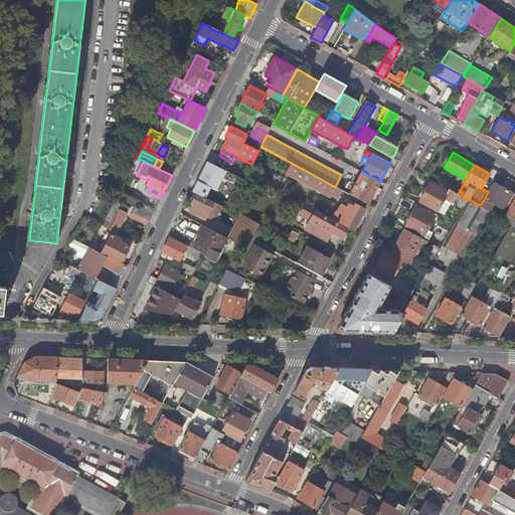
[(233,174),(243,179),(246,173),(236,168),(233,174)]
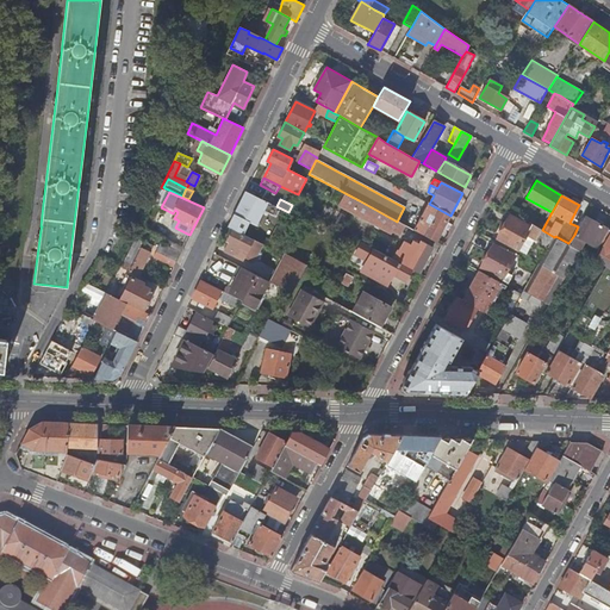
[(399,234),(404,225),(397,222),(359,200),(353,212),(392,234),(393,230),(399,234)]
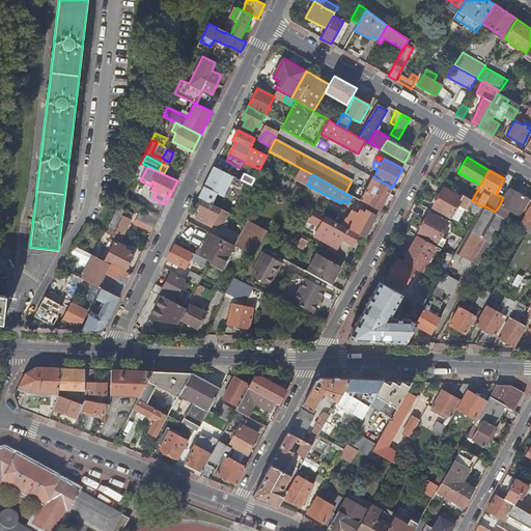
[(380,211),(392,188),(373,177),(371,176),(360,200),(380,211)]
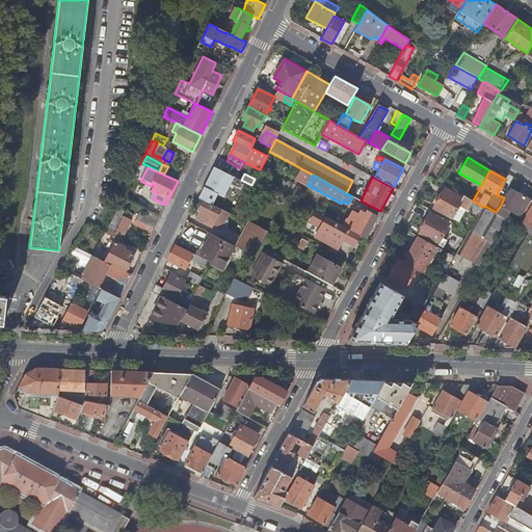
[(510,186),(503,182),(497,194),(504,197),(510,186)]
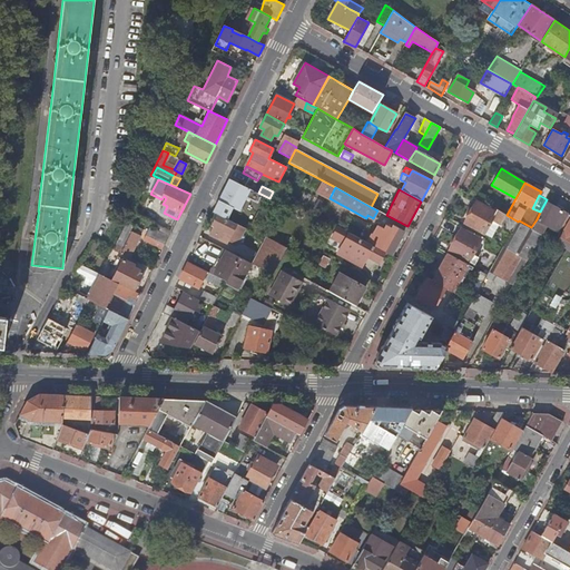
[(498,228),(509,235),(518,222),(507,215),(497,210),(497,212),(477,200),(464,224),(483,234),(489,224),(498,228)]
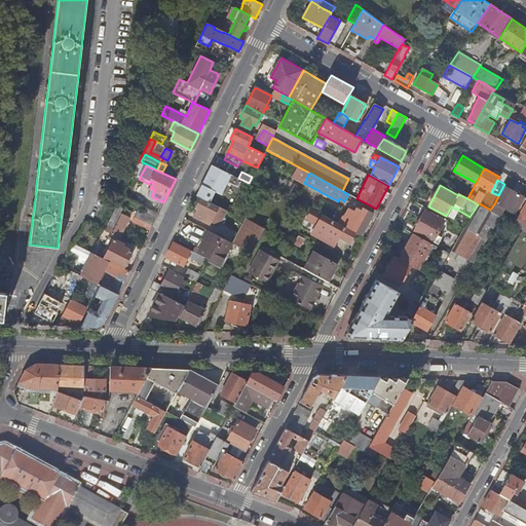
[(490,210),(489,212),(499,217),(504,208),(515,213),(523,197),(504,187),(496,202),(495,202),(490,210)]
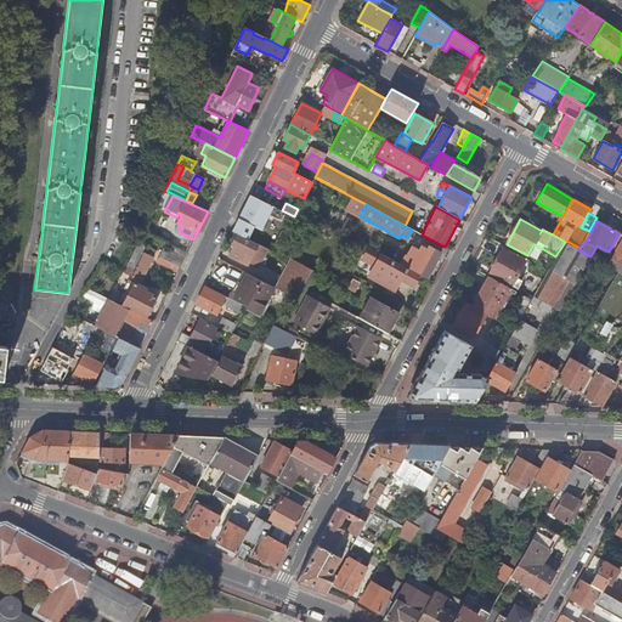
[(242,225),(238,235),(254,242),(259,233),(242,225)]
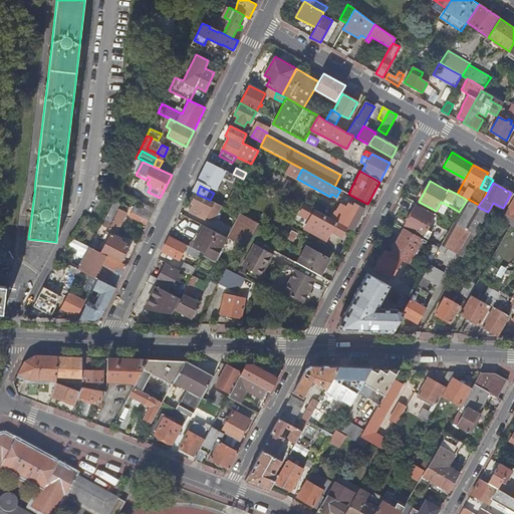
[(210,200),(197,194),(192,203),(193,204),(190,212),(205,219),(206,217),(213,221),(221,206),(210,200)]
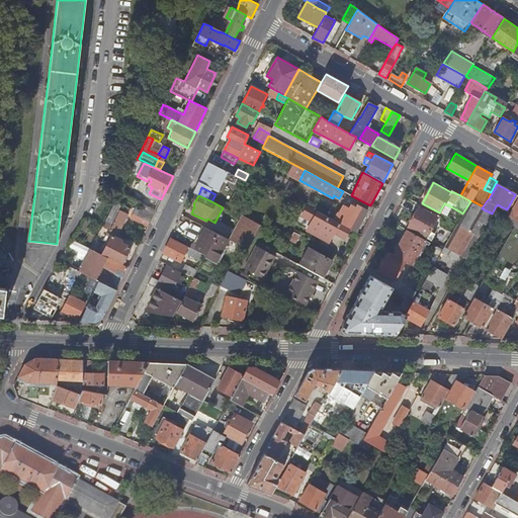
[(517,195),(516,198),(517,199),(506,220),(514,225),(514,226),(514,227),(517,228),(517,195)]
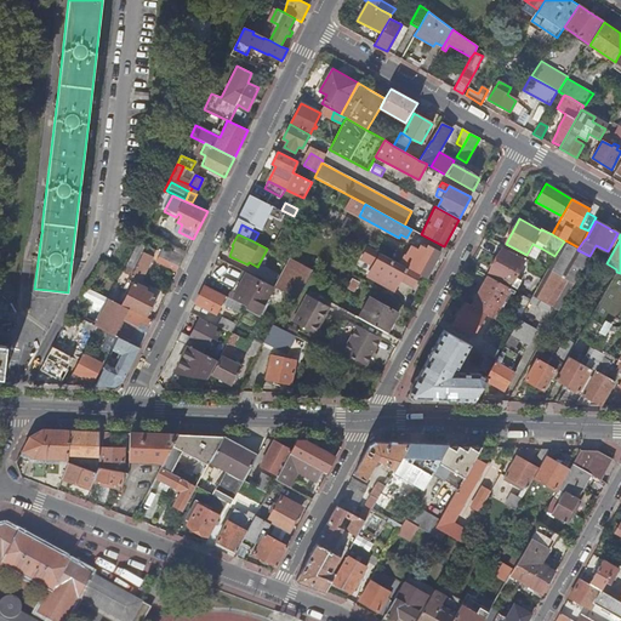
[(554,256),(530,300),(529,302),(537,307),(541,301),(550,306),(559,311),(590,256),(577,250),(564,241),(554,256)]
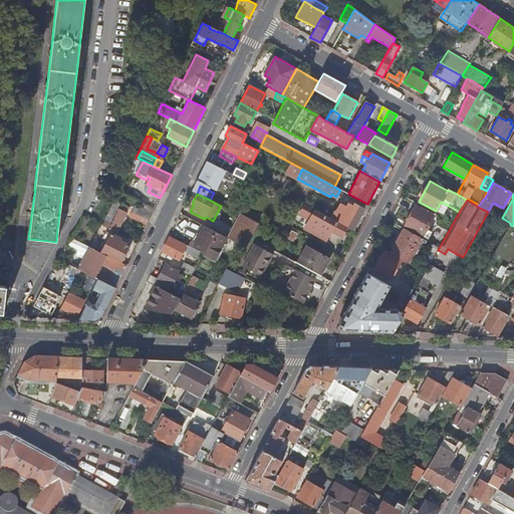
[(443,215),(449,206),(441,202),(436,211),(443,215)]
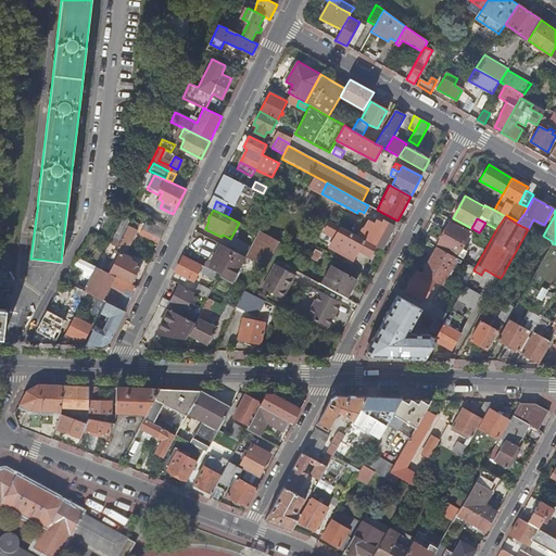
[(138,227),(123,219),(110,243),(126,252),(138,227)]
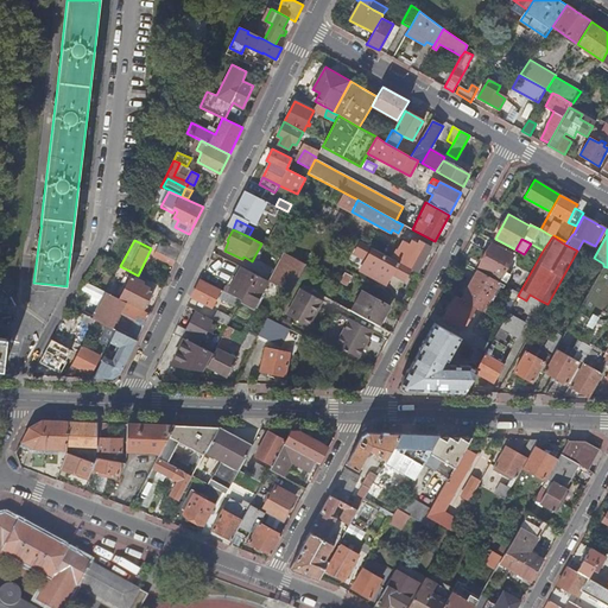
[(410,268),(417,272),(431,246),(419,240),(417,244),(413,241),(411,245),(407,242),(397,261),(410,268)]
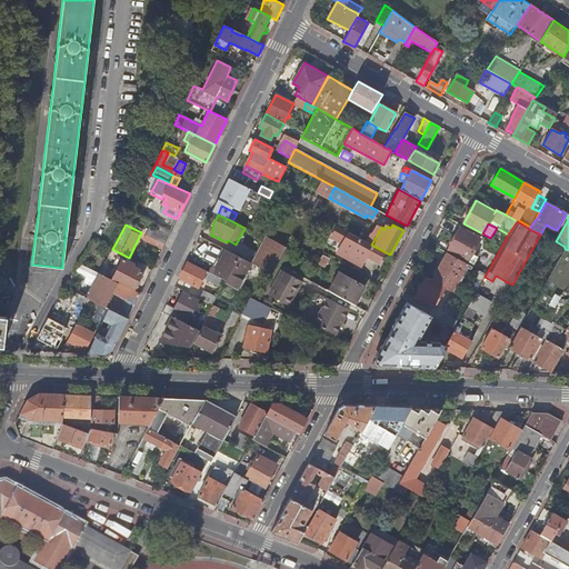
[(371,245),(362,240),(356,237),(337,226),(333,235),(332,238),(342,243),(338,252),(360,265),(366,255),(371,245)]
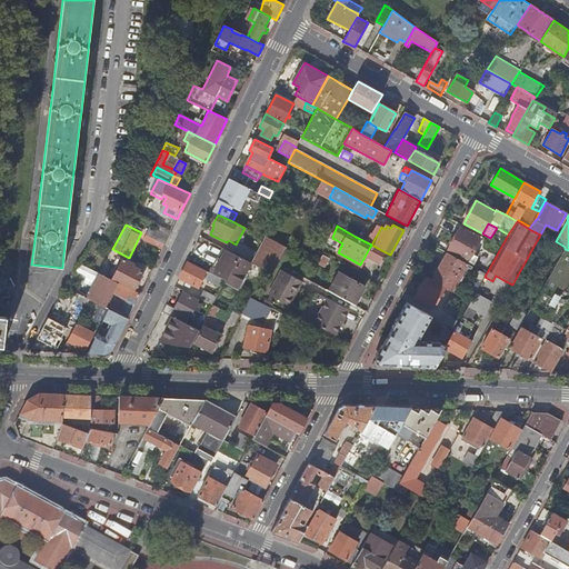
[(171,231),(162,227),(160,232),(150,227),(147,235),(149,236),(165,243),(171,231)]
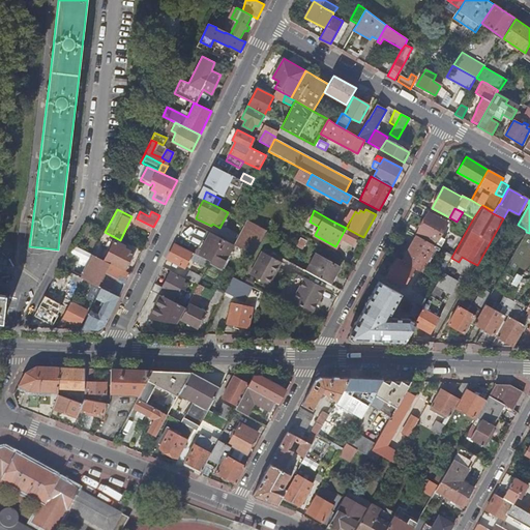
[(429,212),(417,233),(440,246),(444,239),(439,236),(447,223),(429,212)]
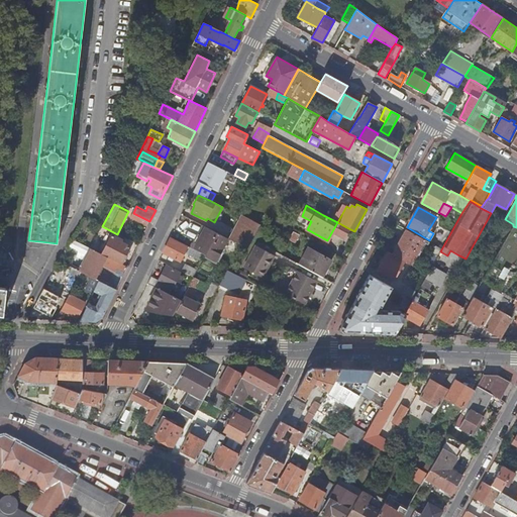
[(135,214),(133,213),(131,218),(147,226),(149,221),(135,214)]
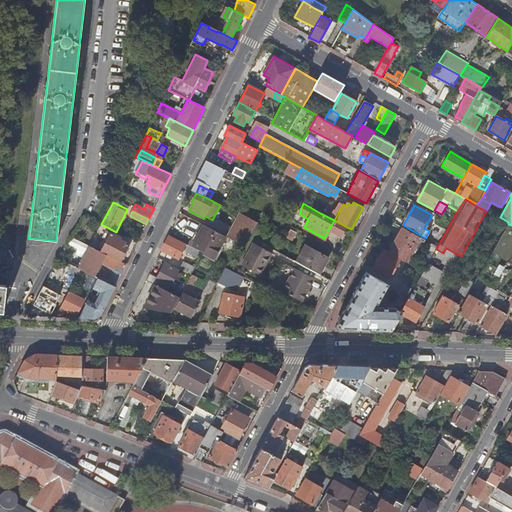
[(240,213),(227,237),(245,246),(257,222),(240,213)]
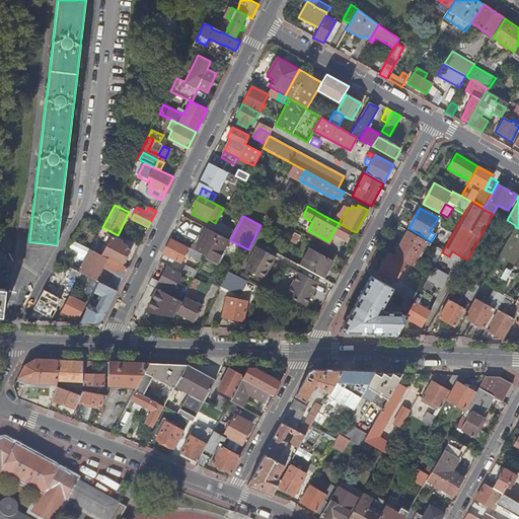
[(345,238),(350,229),(339,223),(334,232),(345,238)]
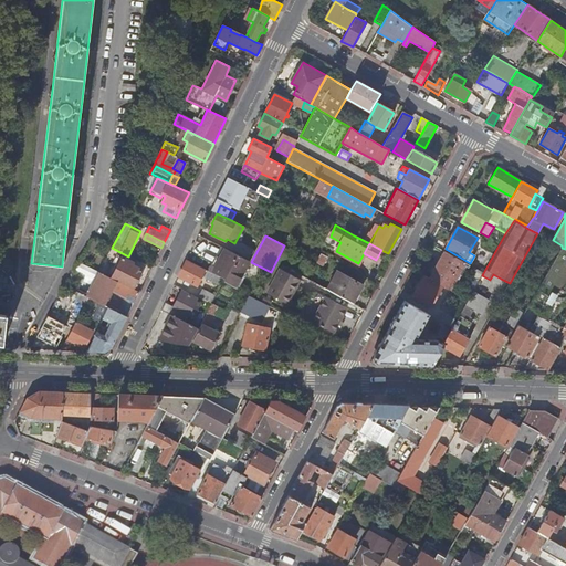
[(250,261),(224,248),(211,273),(221,278),(223,279),(236,287),(250,261)]
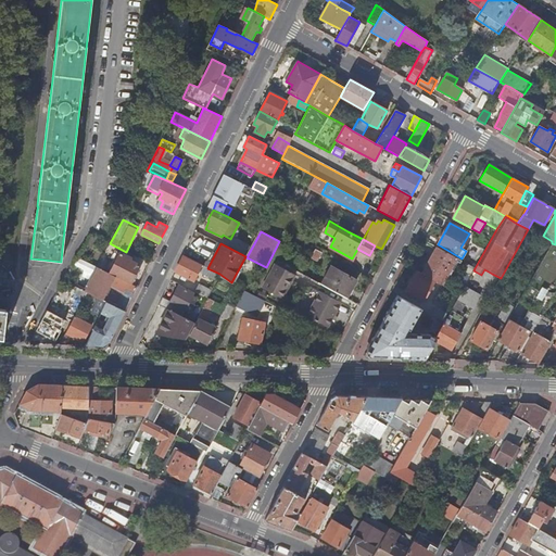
[(515,362),(542,316),(555,290),(555,244),(552,243),(545,255),(555,261),(555,262),(531,306),(522,321),(518,318),(516,324),(508,319),(506,323),(496,340),(517,351),(516,353),(506,348),(498,362),(515,362)]
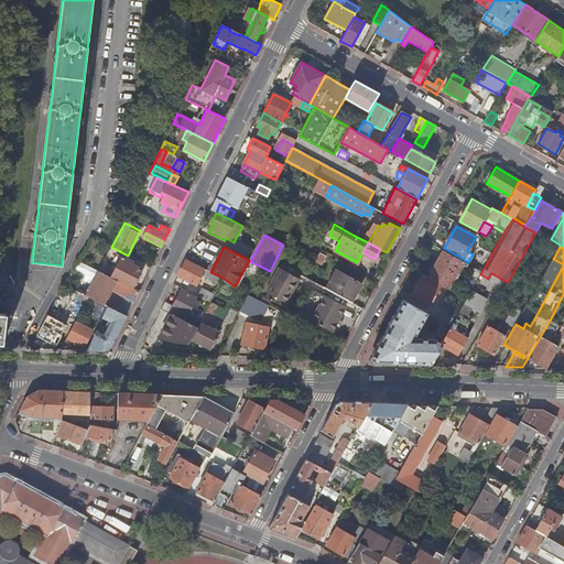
[(463,262),(442,251),(427,278),(441,285),(447,289),(454,278),(456,279),(458,275),(455,274),(463,262)]
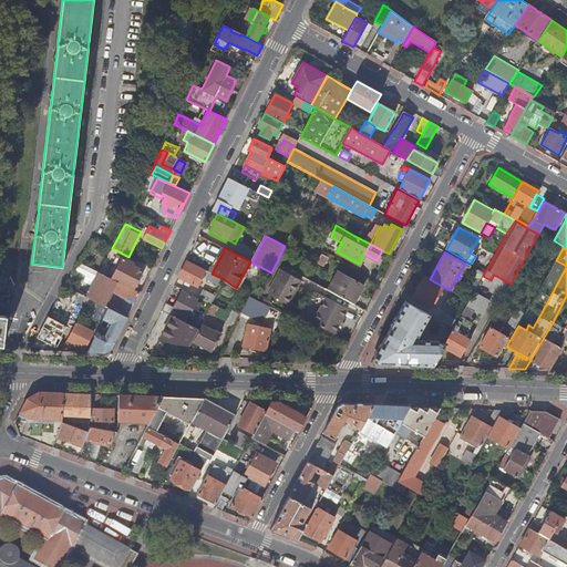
[(325,266),(329,258),(322,254),(318,261),(325,266)]
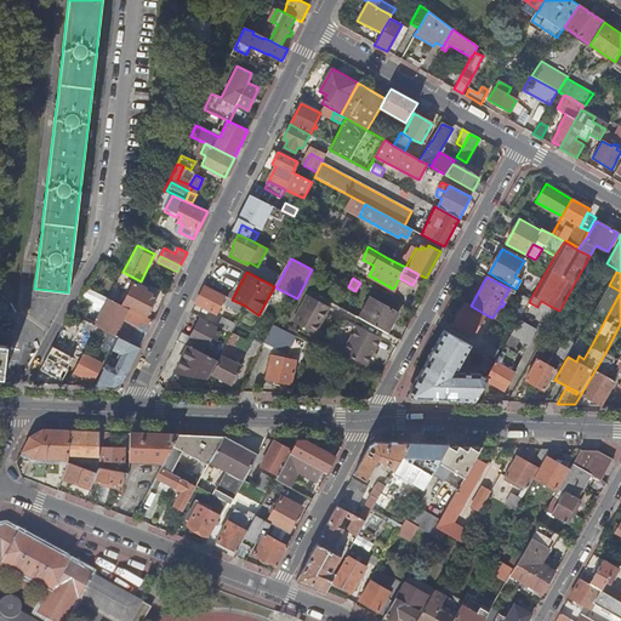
[(141,290),(142,286),(134,281),(123,305),(146,315),(155,297),(143,291),(141,290)]
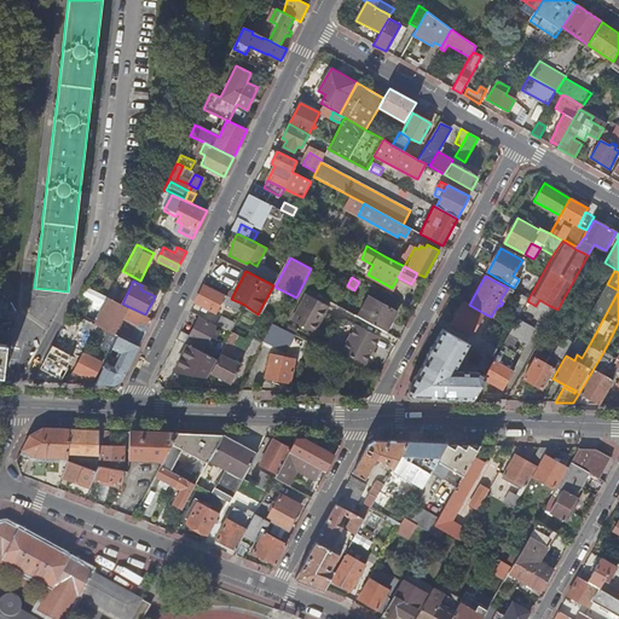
[(224,295),(203,284),(194,304),(203,307),(207,310),(204,312),(209,314),(212,312),(214,313),(224,295)]
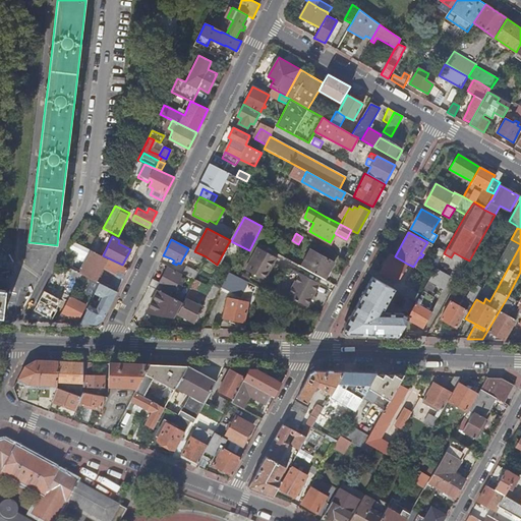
[(520,245),(520,244),(511,239),(486,281),(498,287),(520,245)]
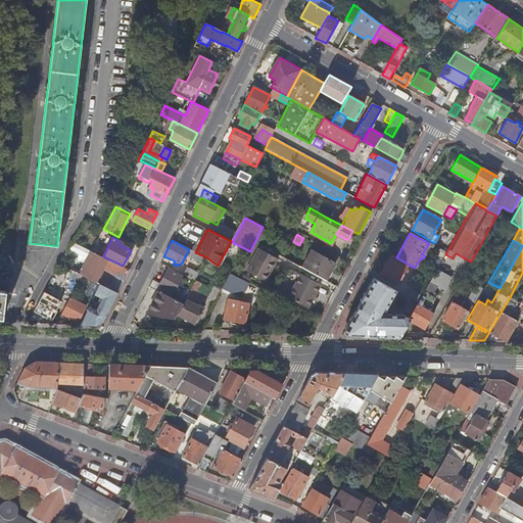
[(76,267),(83,270),(90,250),(74,245),(72,251),(80,254),(76,267)]
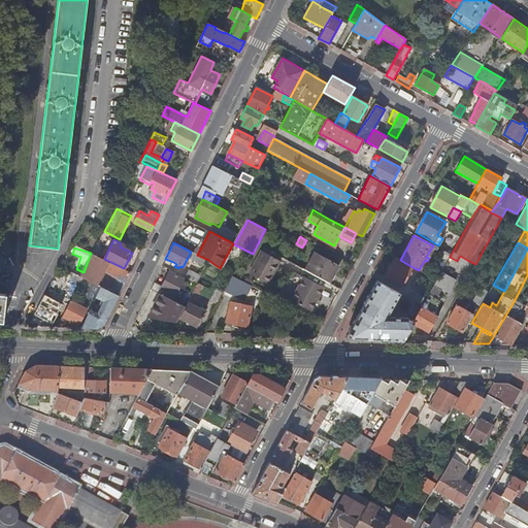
[(261,251),(250,273),(266,283),(272,270),(274,271),(281,261),(261,251)]
